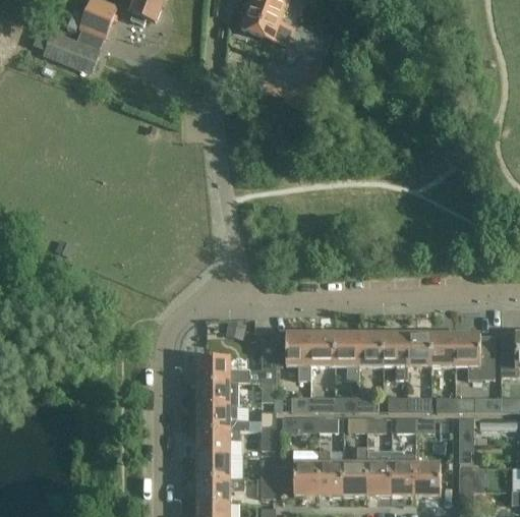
[(118,5),(106,0),(89,0),(77,29),(104,39),(118,5)]
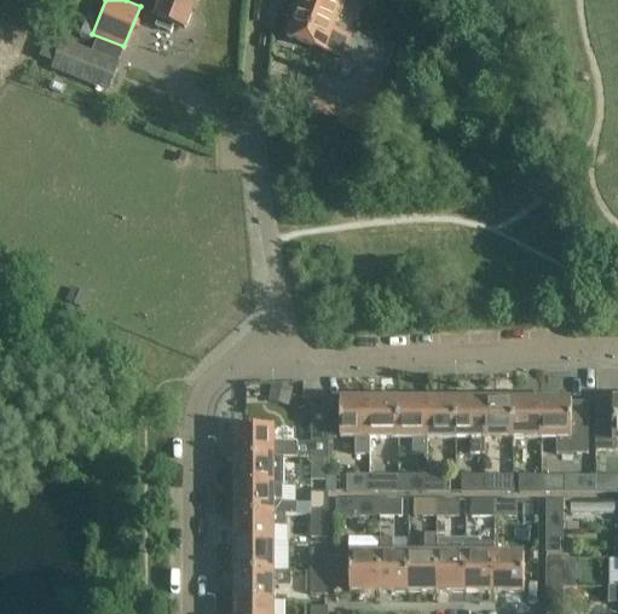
[(162,0),(156,15),(157,16),(155,23),(169,29),(172,22),(184,25),(194,0),(162,0)]
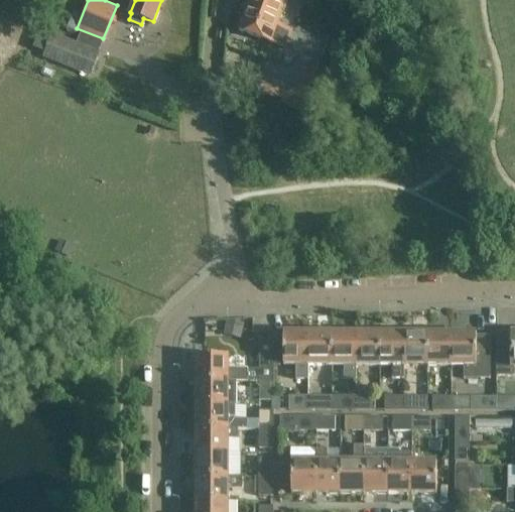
[(247,0),(238,27),(284,44),(290,26),(277,21),(284,0),(247,0)]
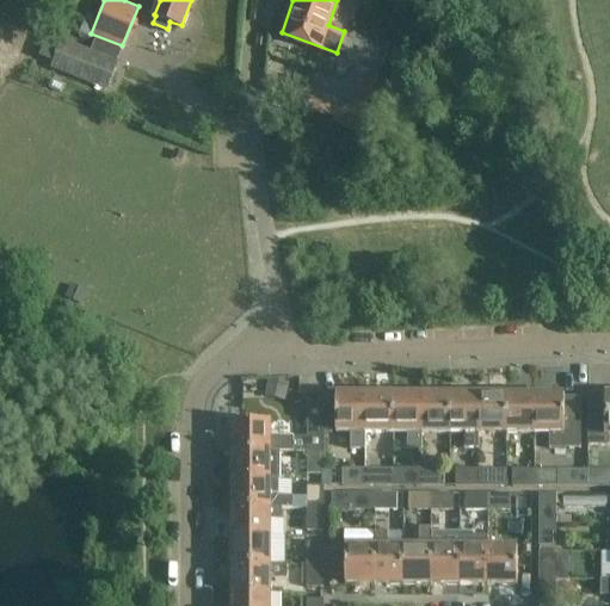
[(63,10),(45,54),(99,75),(110,49),(84,38),(90,20),(63,10)]
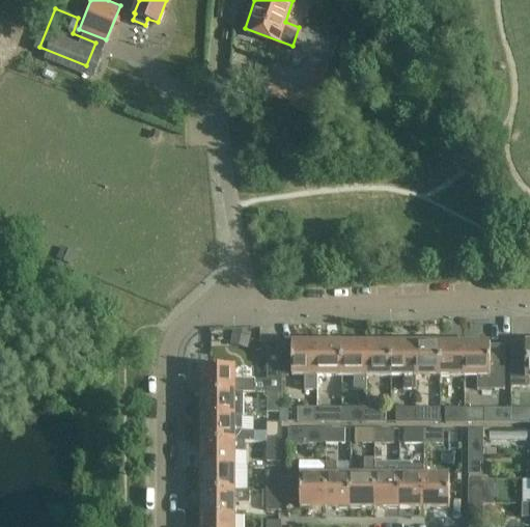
[(328,64),(316,59),(304,87),(293,92),(270,82),(265,93),(307,112),(328,64)]
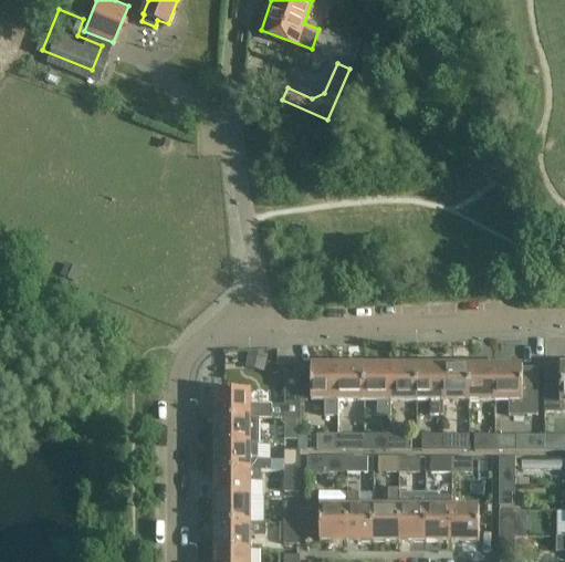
[(311,372),(299,372),(299,396),(311,396),(323,396),(323,413),(337,413),(337,396),(337,361),(311,360),(311,372)]
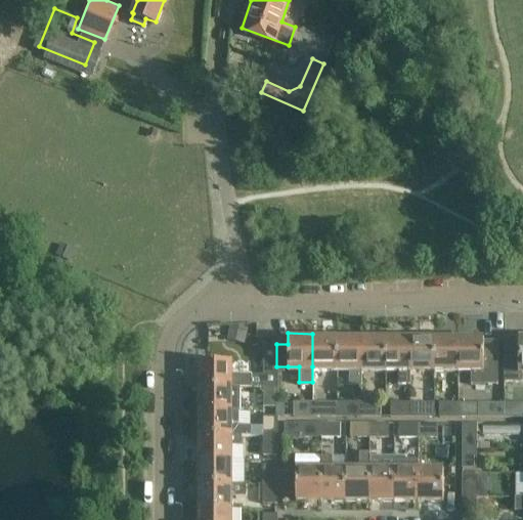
[(312,366),(337,366),(337,334),(312,334),(312,366)]
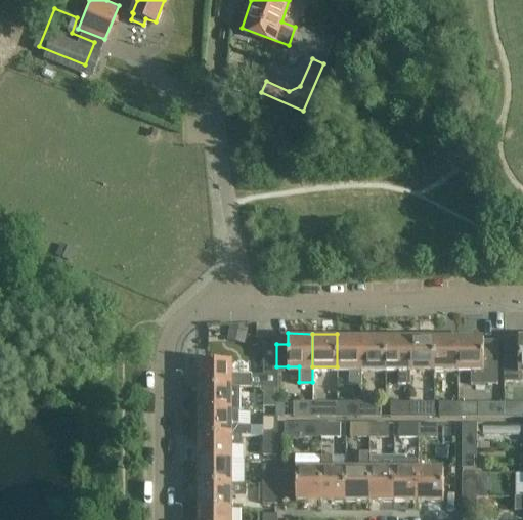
[(361,366),(361,334),(337,334),(337,366),(348,366),(348,382),(360,383),(360,366),(361,366)]
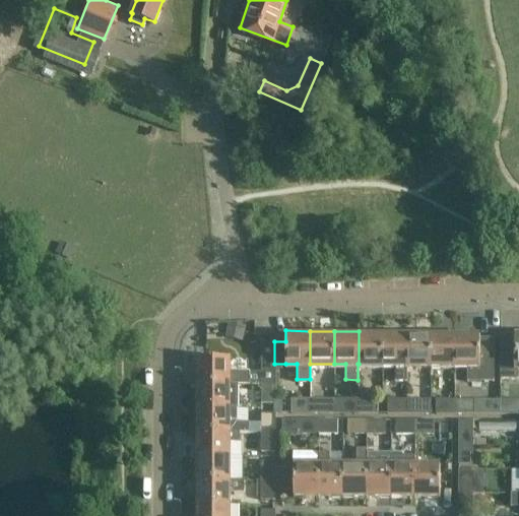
[(359,364),(382,364),(382,331),(359,331),(359,364)]
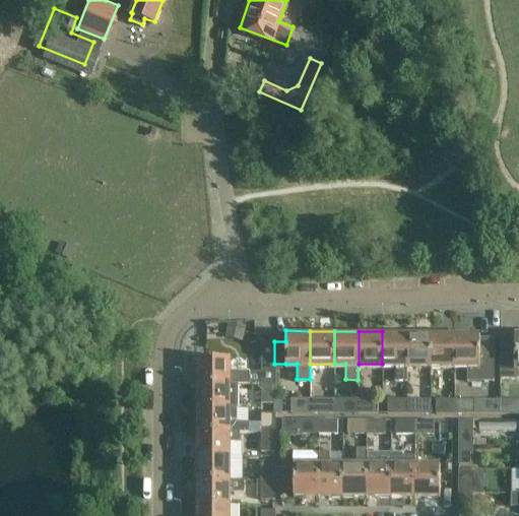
[(406,364),(406,331),(382,331),(382,364),(394,364),(394,378),(406,378),(406,364)]
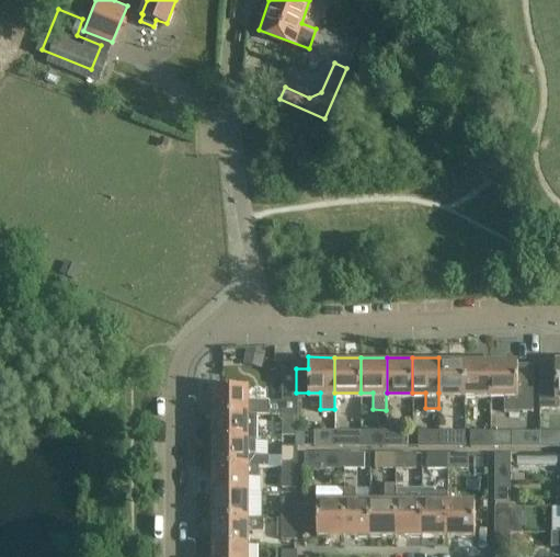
[(438,393),(465,393),(465,357),(438,357),(438,393)]
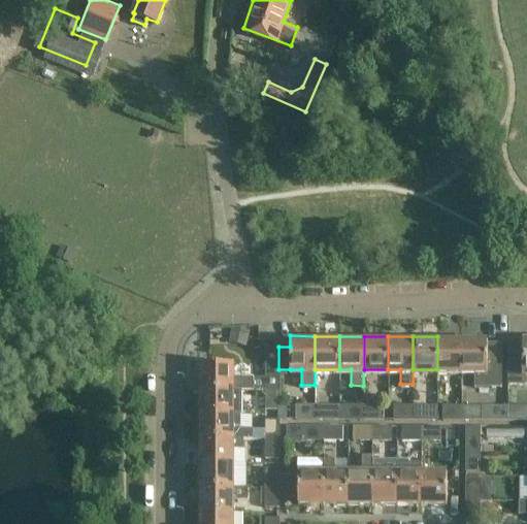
[(437,369),(461,370),(462,336),(437,336),(437,369)]
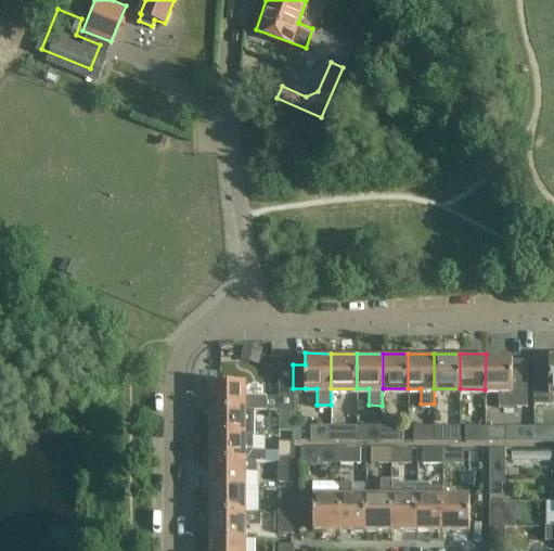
[(486,354),(485,389),(499,389),(498,402),(527,402),(527,358),(512,357),(512,355),(486,354)]
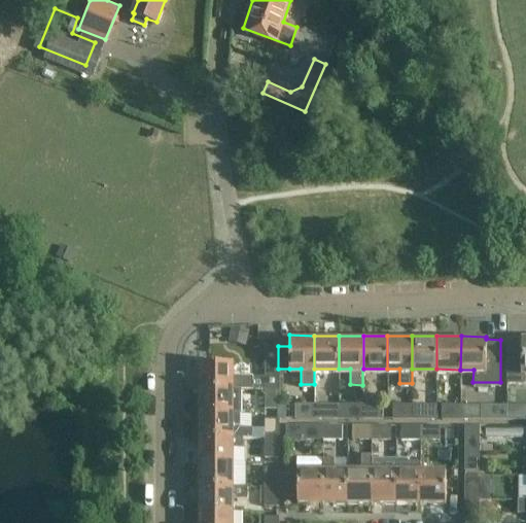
[(506,355),(505,381),(525,381),(525,372),(525,336),(522,337),(522,341),(506,341),(506,355)]
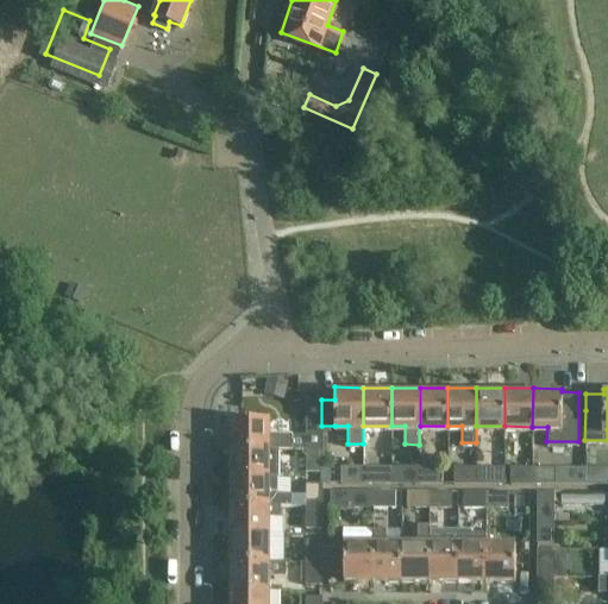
[(321,426),(321,400),(321,390),(305,390),(305,432),(268,432),(268,416),(230,416),(230,445),(279,445),(277,446),(305,447),(305,445),(321,445),(321,426)]
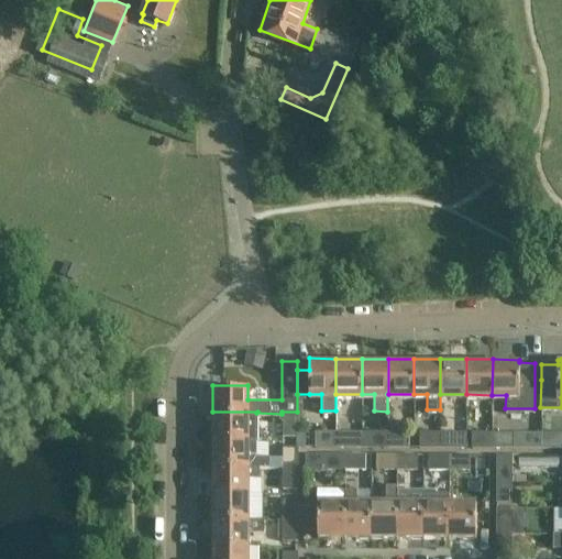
[(257,412),(212,412),(212,438),(255,438),(256,438),(256,413),(257,412)]
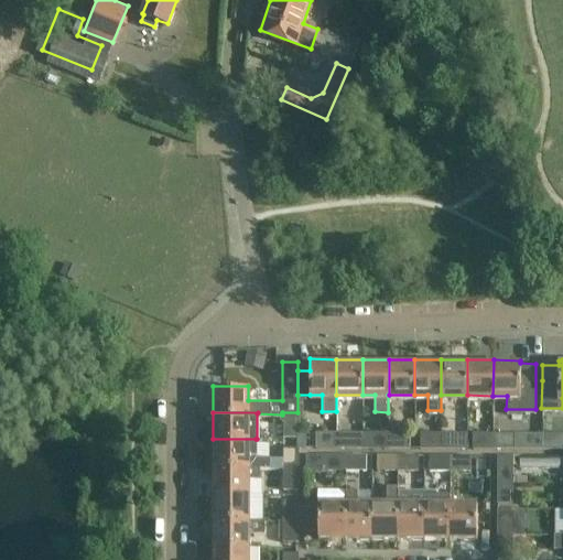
[(298,434),(298,429),(298,412),(282,412),(282,415),(282,435),(298,434)]
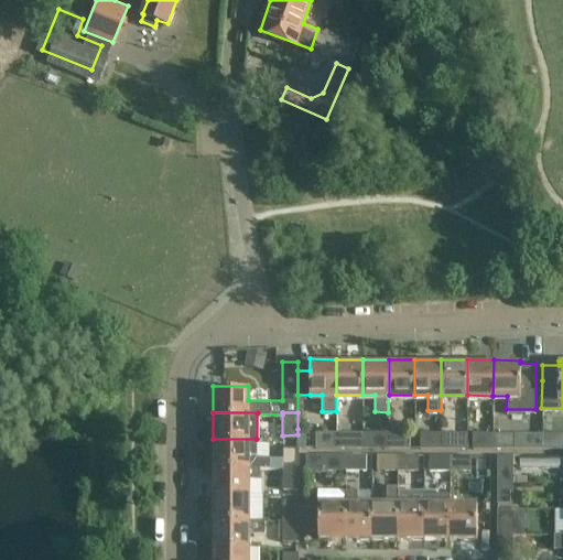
[(314,445),(336,445),(336,430),(315,430),(314,445)]
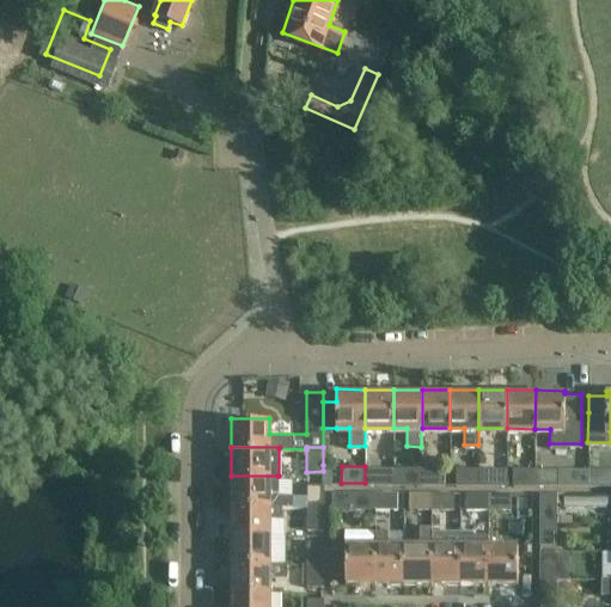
[(365,466),(365,483),(386,484),(386,466),(365,466)]
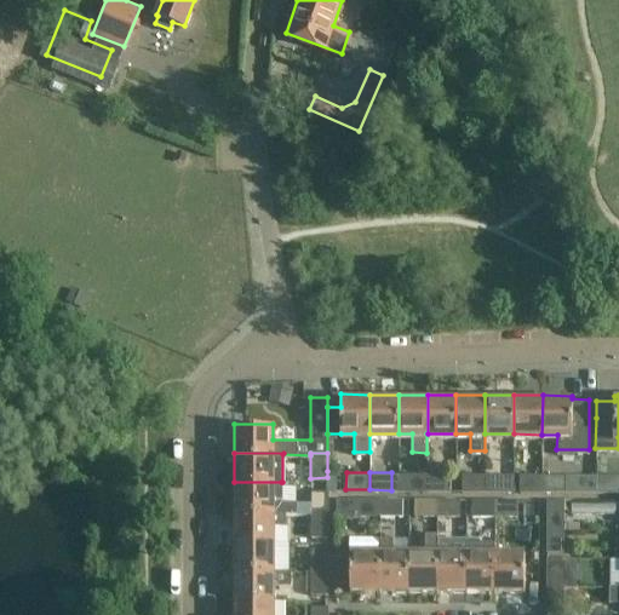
[(427,490),(427,472),(403,472),(403,489),(427,490)]
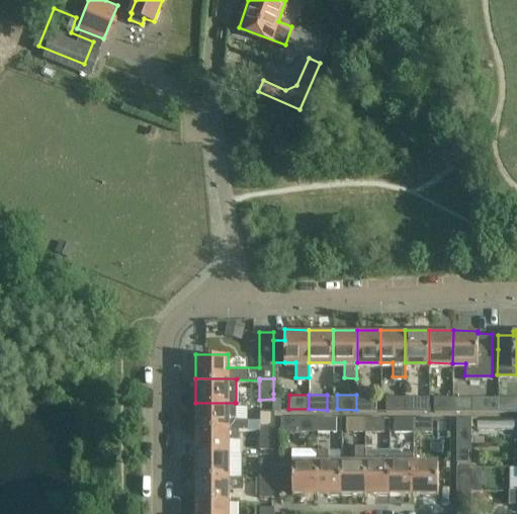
[(375,396),(356,395),(356,410),(375,410),(375,396)]
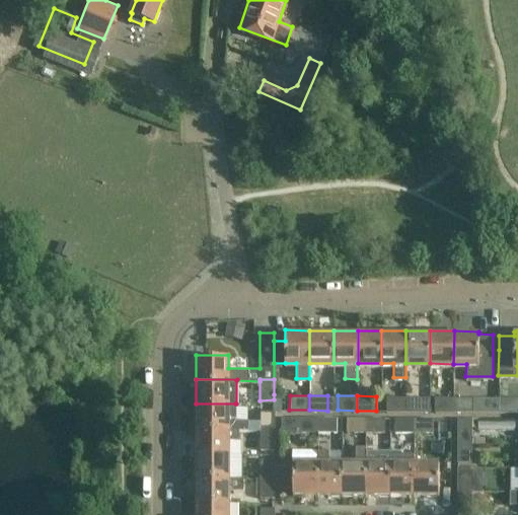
[(386,411),(405,411),(405,396),(386,396),(386,411)]
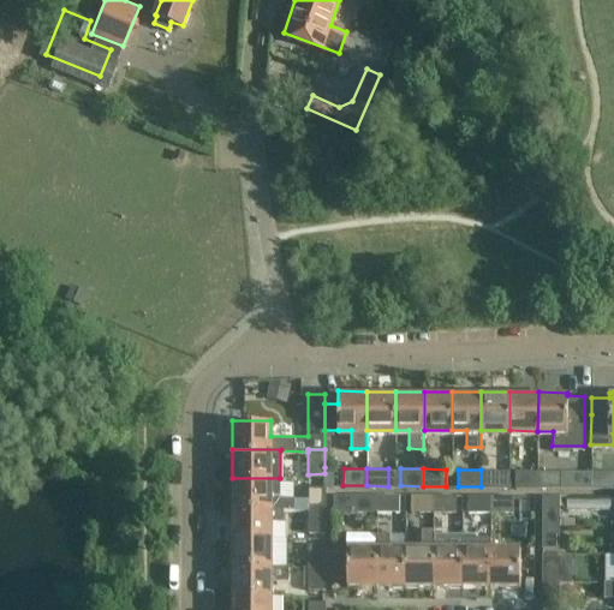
[(481,470),(481,486),(502,486),(502,470),(481,470)]
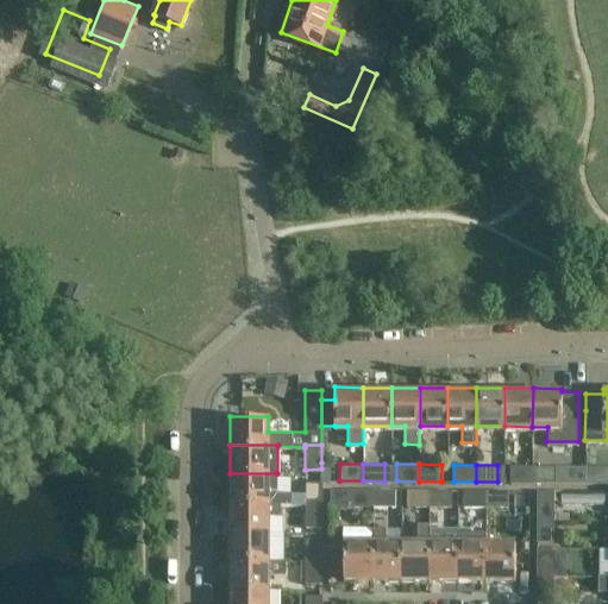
[(532,482),(532,465),(509,465),(509,482),(532,482)]
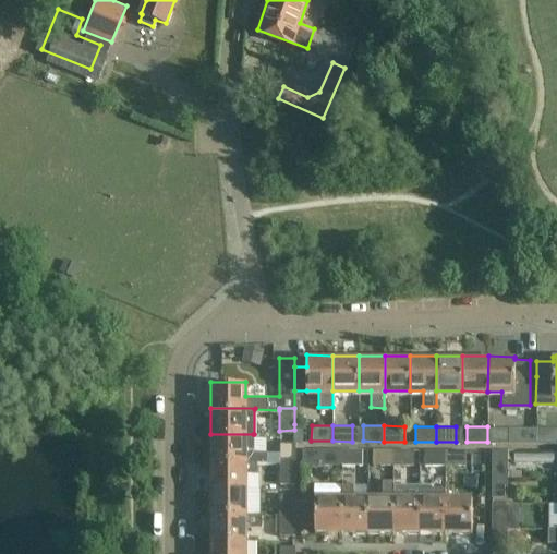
[(508,426),(487,426),(487,442),(508,442),(508,426)]
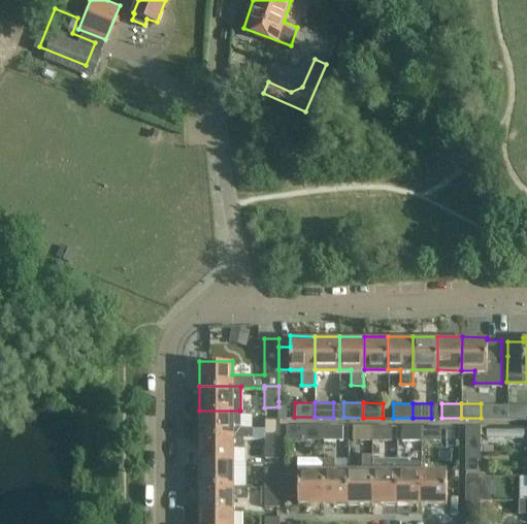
[(199,411),(199,435),(232,435),(232,437),(252,437),(252,426),(239,426),(239,411),(199,411)]
